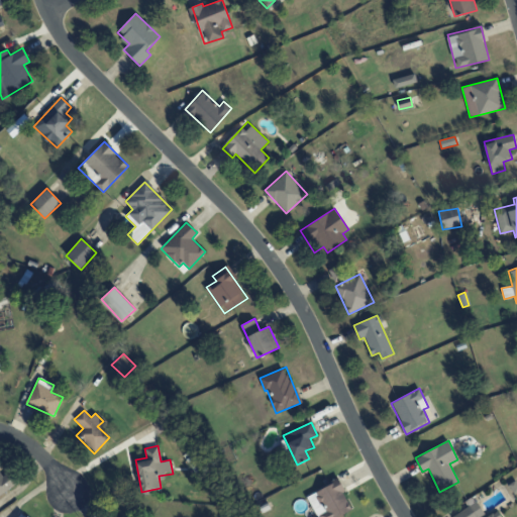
[(5,475),(0,468),(0,495),(16,483),(7,473),(5,475)]
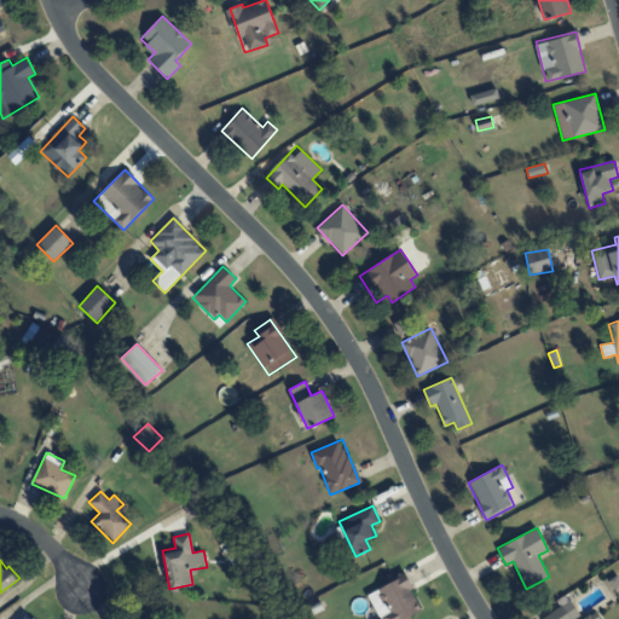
[(368,593),(380,618),(404,618),(423,611),(405,574),(368,593)]
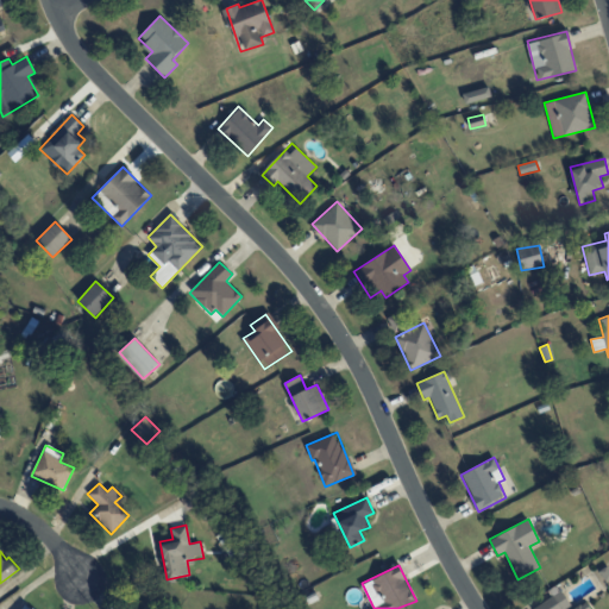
[(532,607),(533,608),(586,608),(582,602),(572,608),(559,589),(532,607)]
